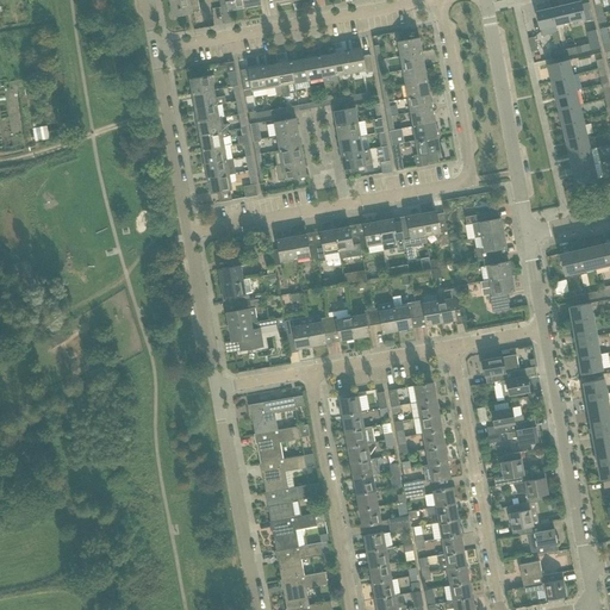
[(199,11),(198,4),(197,0),(170,0),(174,16),(199,11)]
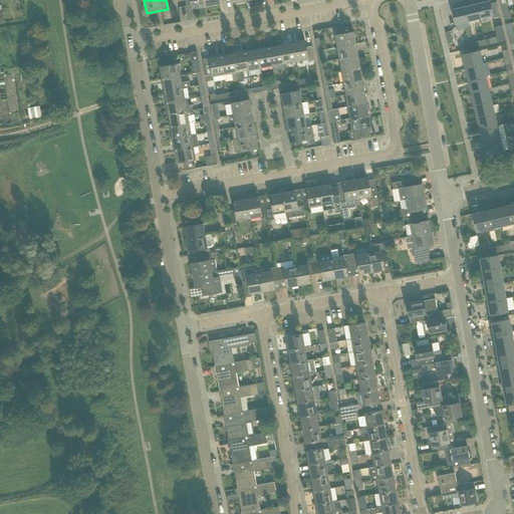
[(489,2),(477,5),(480,17),(492,15),(490,4),(489,2)]
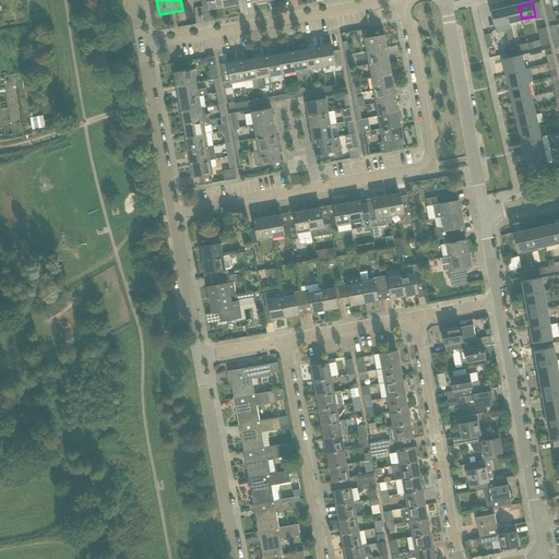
[(522,19),(519,6),(506,9),(509,22),(522,19)]
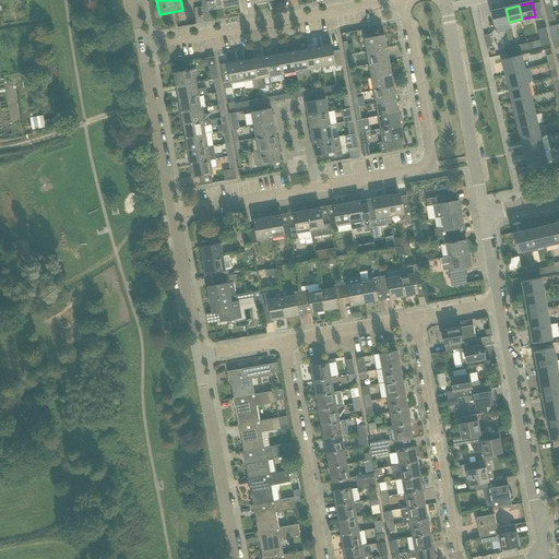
[(509,22),(506,9),(491,11),(495,25),(509,22)]
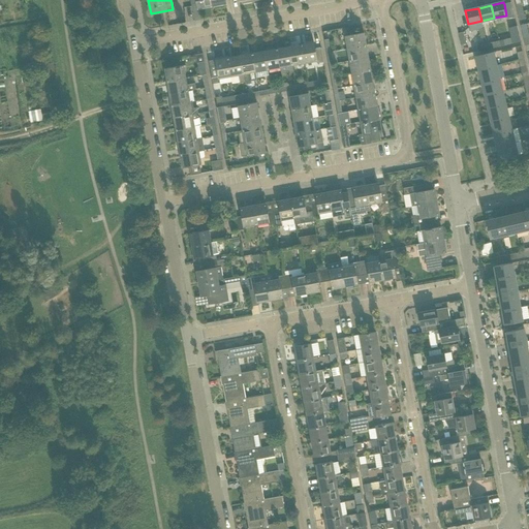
[(517,26),(508,28),(510,37),(512,43),(520,41),(519,36),(517,26)]
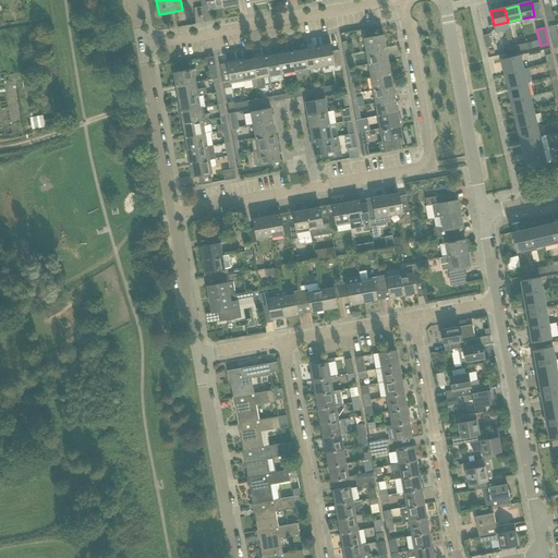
[(364,38),(366,51),(386,48),(384,35),(364,38)]
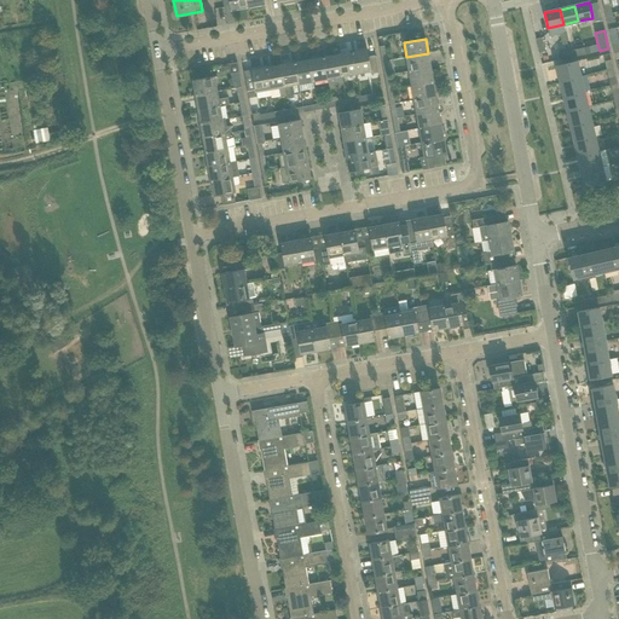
[(600,51),(597,44),(584,47),(585,55),(600,51)]
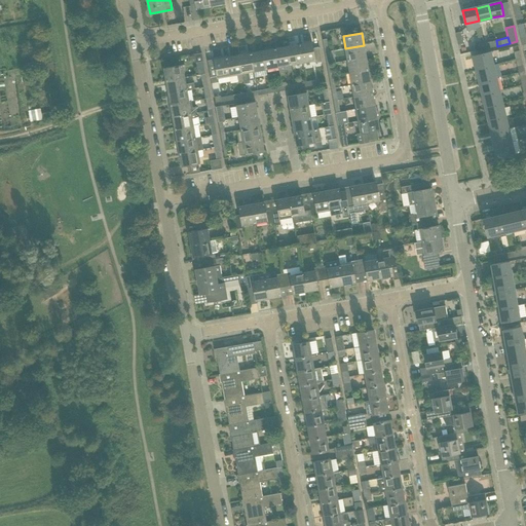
[(322,62),(320,47),(313,48),(311,41),(299,44),(302,63),(314,61),(314,63),(322,62)]
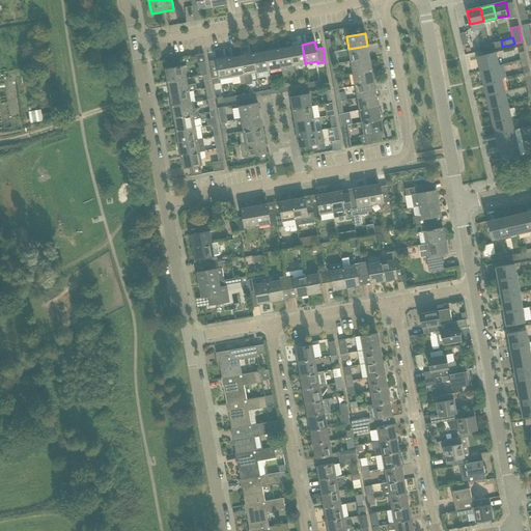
[(305,63),(302,45),(289,47),(294,65),(305,63)]
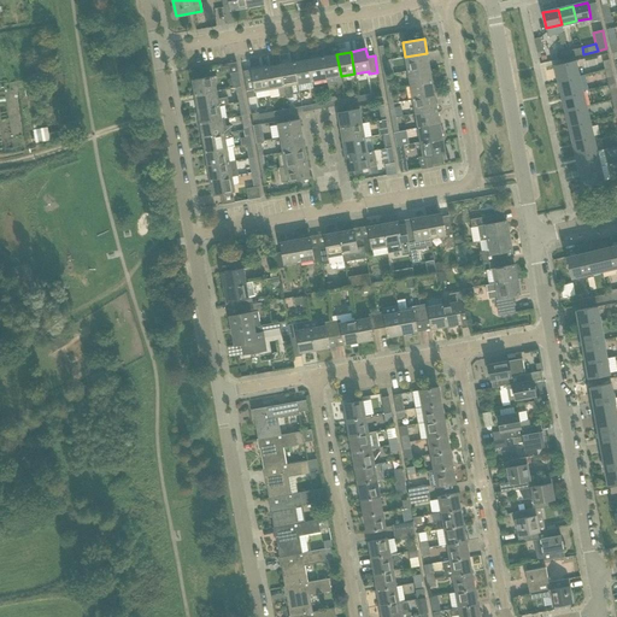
[(429,68),(427,53),(405,57),(407,71),(429,68)]
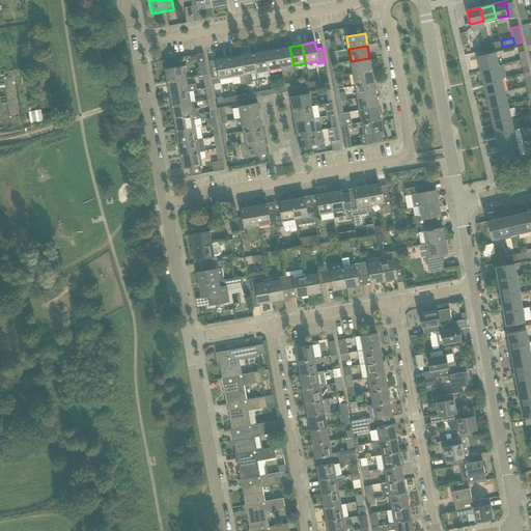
[(294,65),(289,47),(277,49),(281,67),(294,65)]
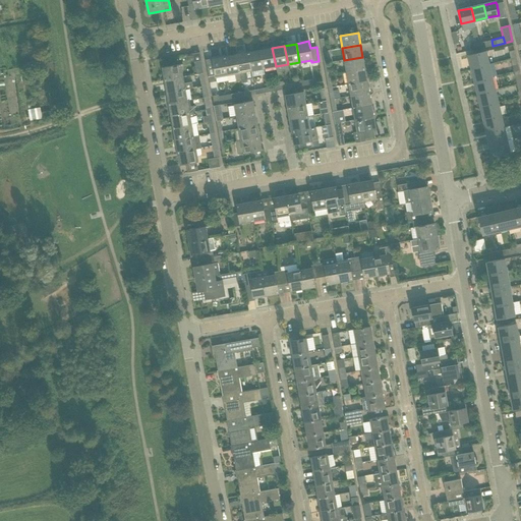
[(276,66),(272,48),(261,50),(264,69),(276,66)]
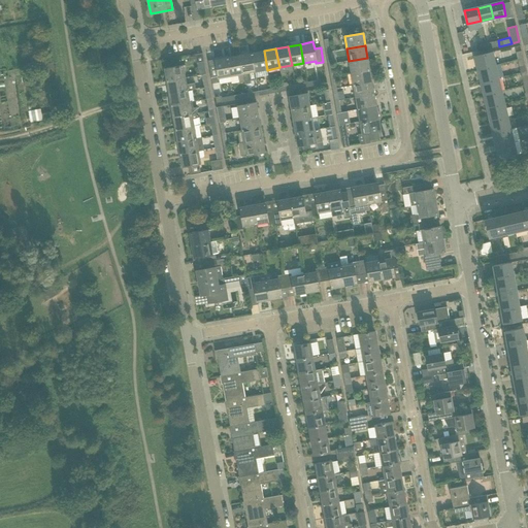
[(267,70),(264,51),(252,53),(255,72),(267,70)]
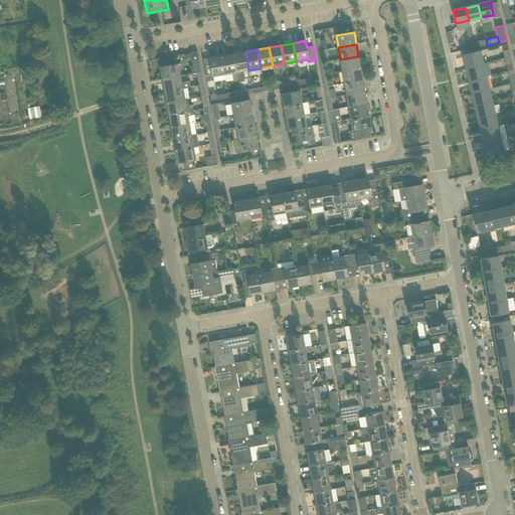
[(480,50),(473,52),(463,54),(466,67),(483,63),(480,50)]
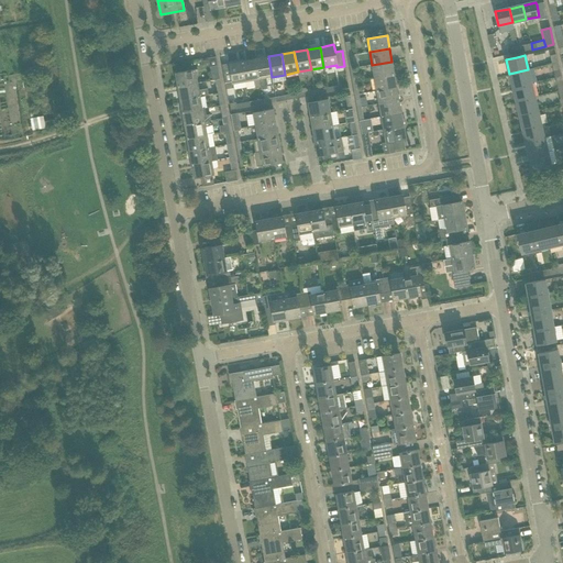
[(272,77),(268,56),(255,58),(258,79),(261,87),(266,86),(265,78),(272,77)]
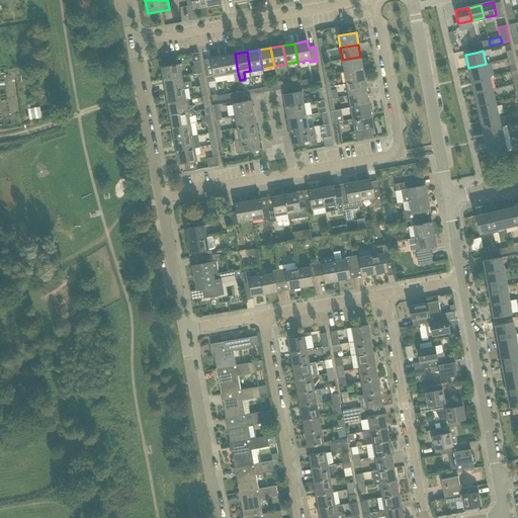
[(238,73),(235,54),(223,56),(227,75),(233,74),(235,80),(240,80),(238,73)]
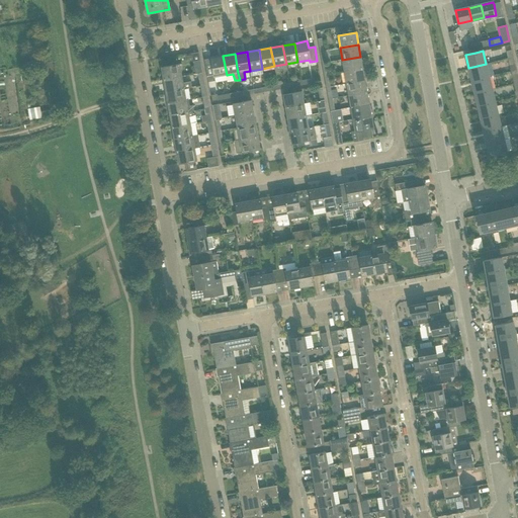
[(227,75),(223,56),(210,59),(212,67),(205,69),(208,82),(216,81),(214,77),(227,75)]
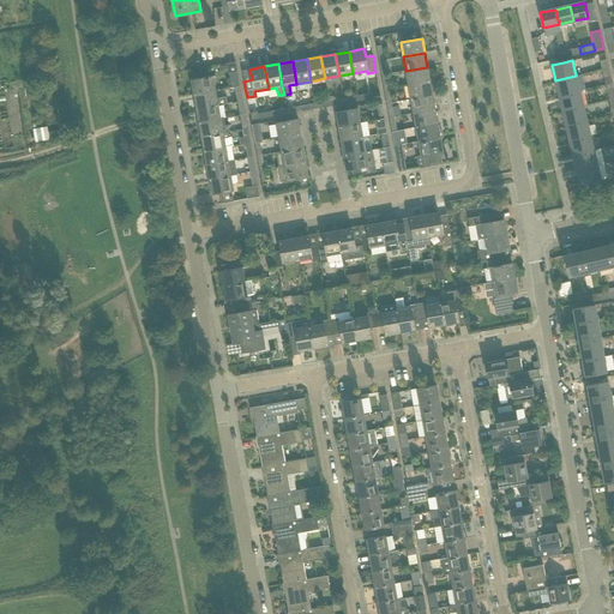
[(431,80),(427,67),(405,71),(408,85),(431,80)]
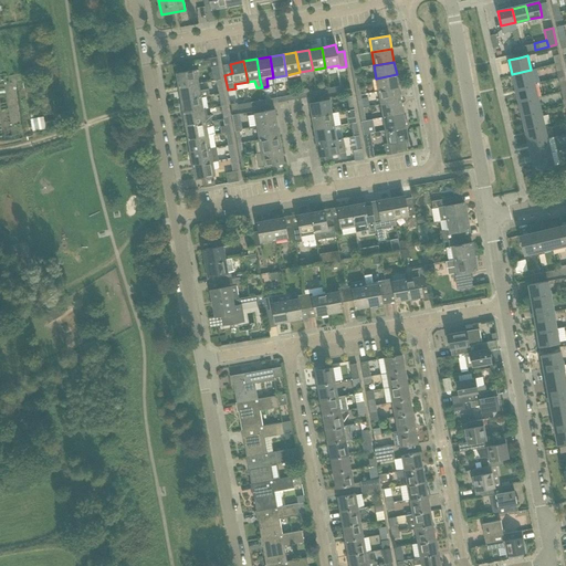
[(221,80),(219,65),(211,67),(213,81),(216,81),(221,80)]
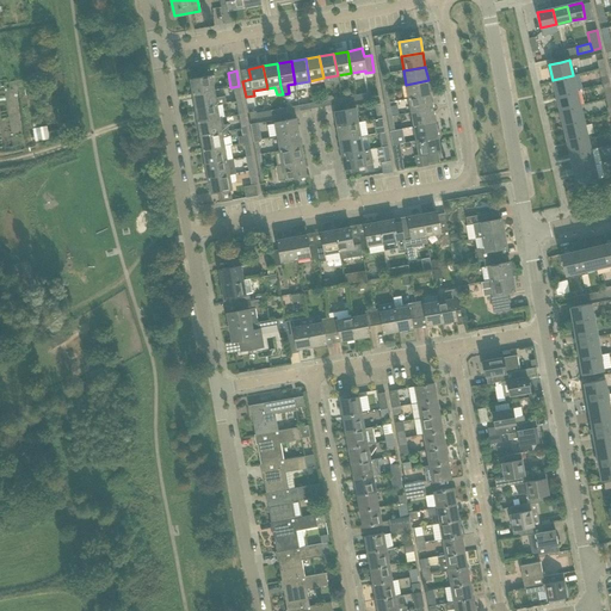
[(190,80),(192,94),(215,90),(213,75),(190,80)]
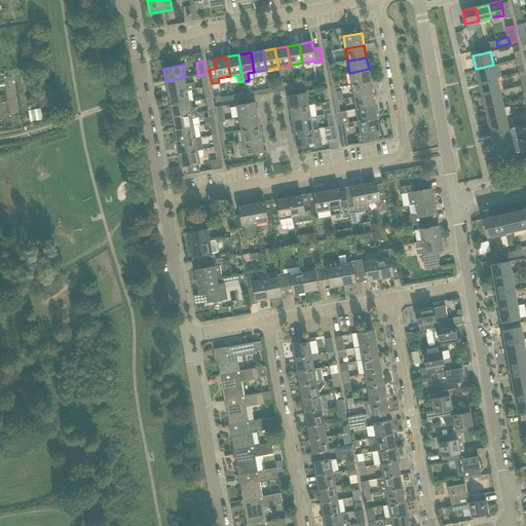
[(496,78),(493,65),(476,69),(479,82),(496,78)]
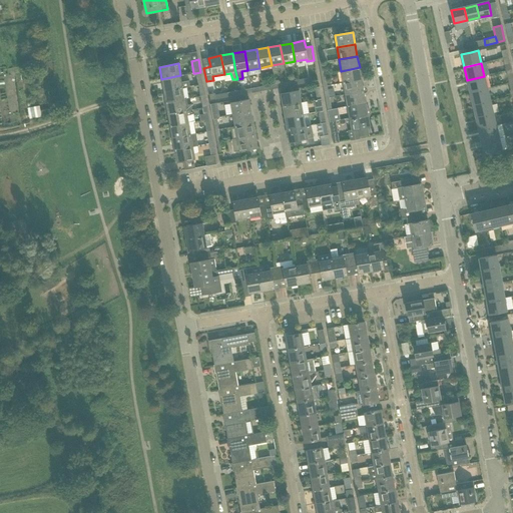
[(362,79),(360,67),(341,71),(343,83),(362,79)]
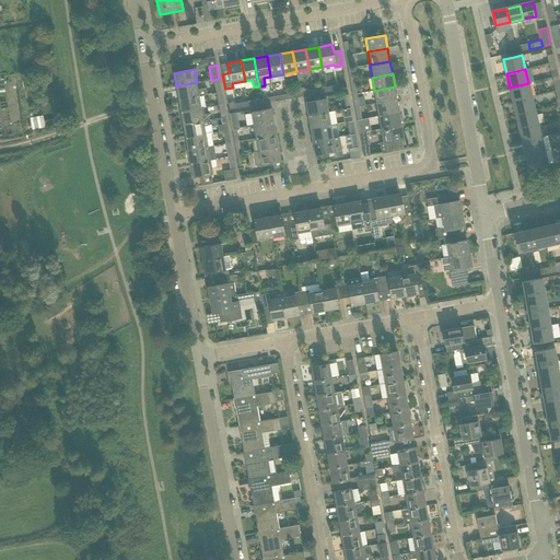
[(206,89),(198,90),(197,82),(176,86),(179,100),(199,95),(207,94),(206,89)]
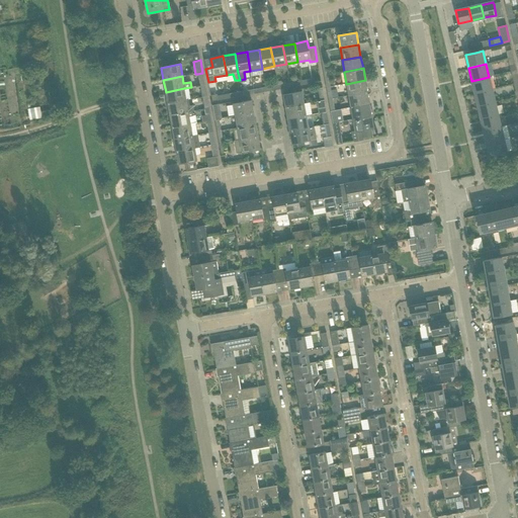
[(492,89),(489,77),(471,81),(475,93),(492,89)]
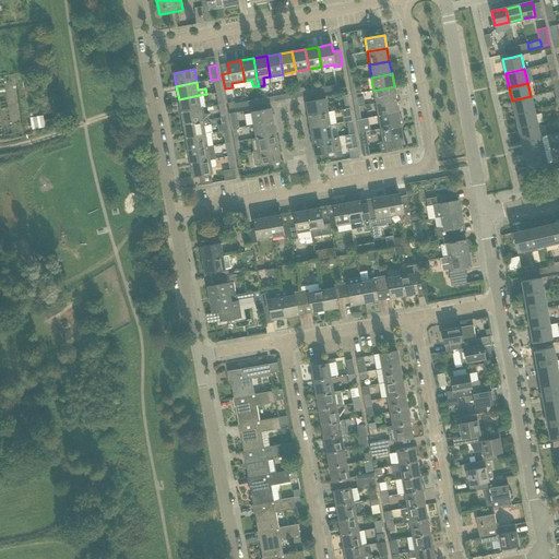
[(396,99),(394,86),(373,91),(376,103),(396,99)]
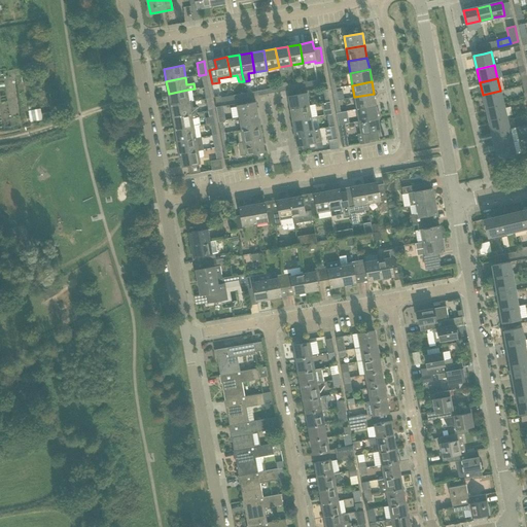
[(189,102),(187,90),(169,94),(171,105),(189,102)]
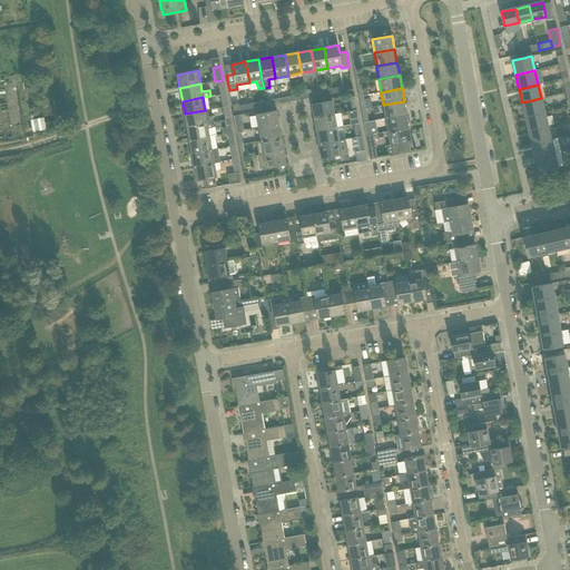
[(544,111),(541,98),(522,102),(526,116),(544,111)]
